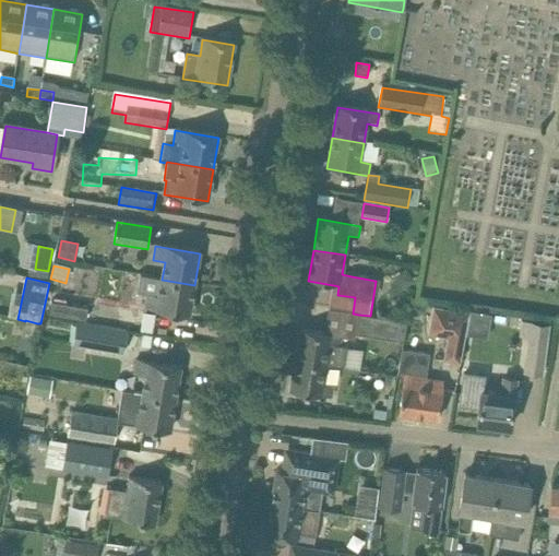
[(189,317),(194,285),(162,280),(158,297),(147,295),(145,309),(189,317)]
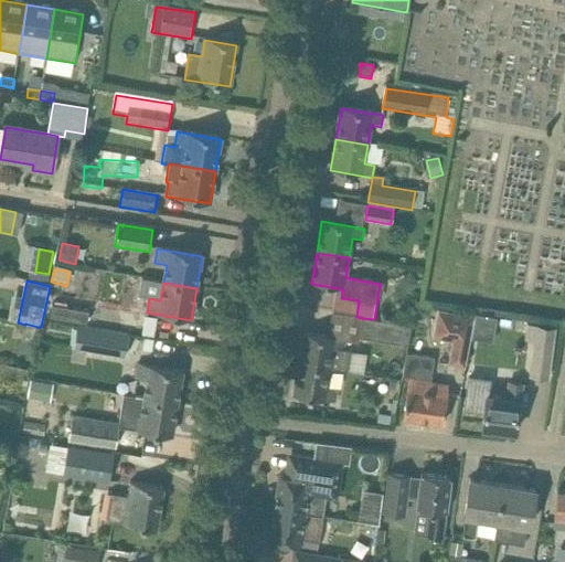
[(51,306),(49,318),(86,325),(88,313),(51,306)]
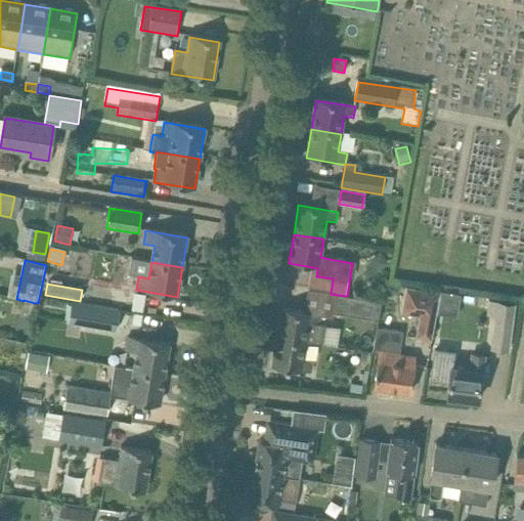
[(399,286),(386,284),(384,297),(391,298),(398,294),(399,286)]
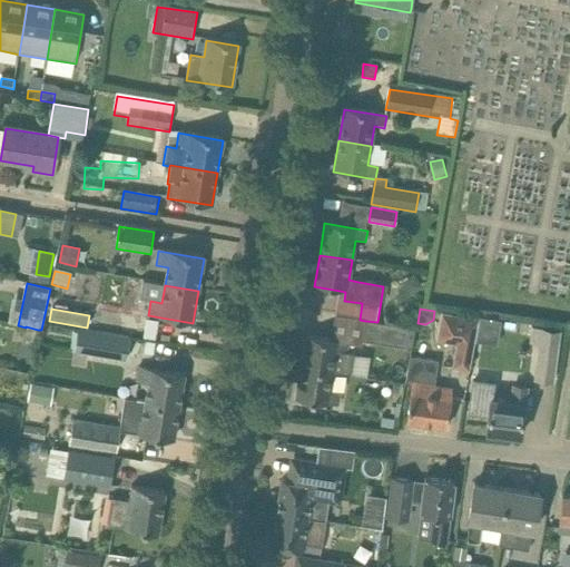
[(436,342),(457,346),(473,350),(479,321),(441,314),(436,342)]
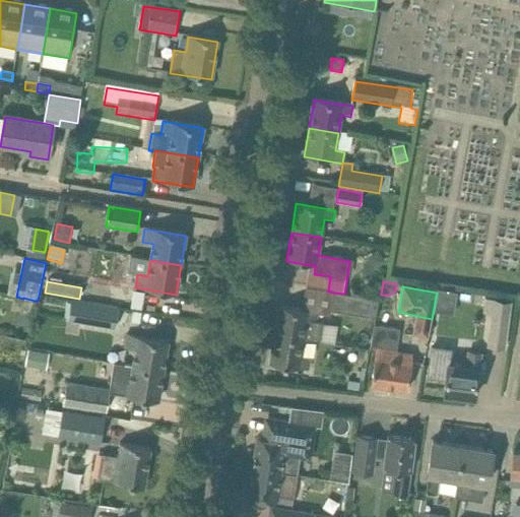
[(343,296),(344,294),(333,293),(330,310),(376,318),(378,301),(343,296)]
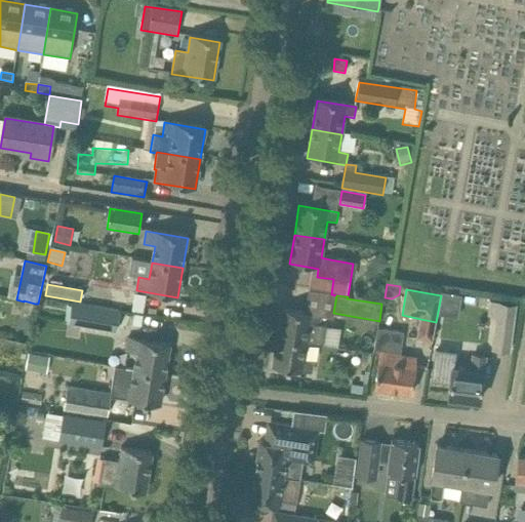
[(24,302),(21,318),(31,320),(35,304),(24,300),(24,302)]
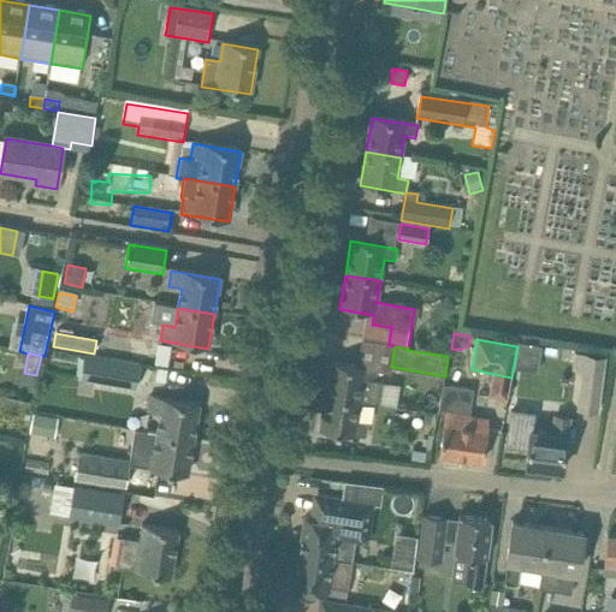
[(585,368),(584,373),(579,411),(598,414),(605,360),(578,356),(576,367),(585,368)]
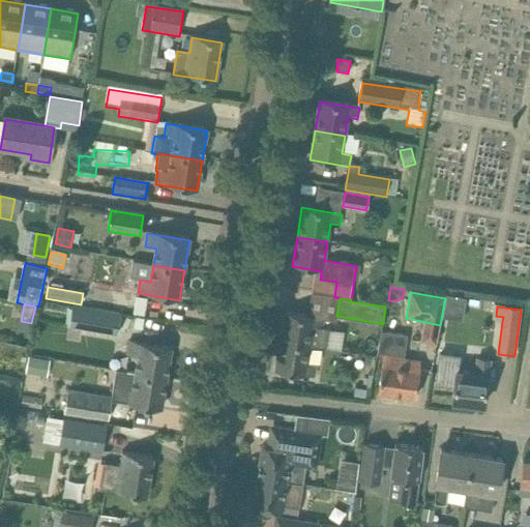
[(74,308),(70,327),(117,335),(121,316),(74,308)]
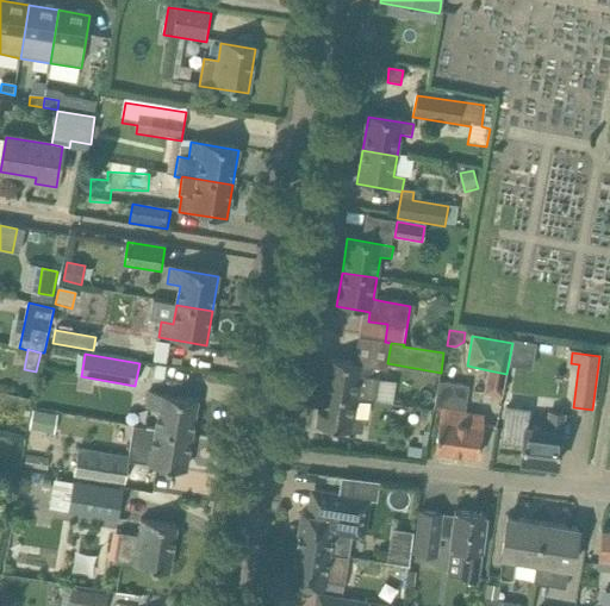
[(375,403),(379,381),(371,380),(373,368),(328,361),(322,394),(356,400),(375,403)]
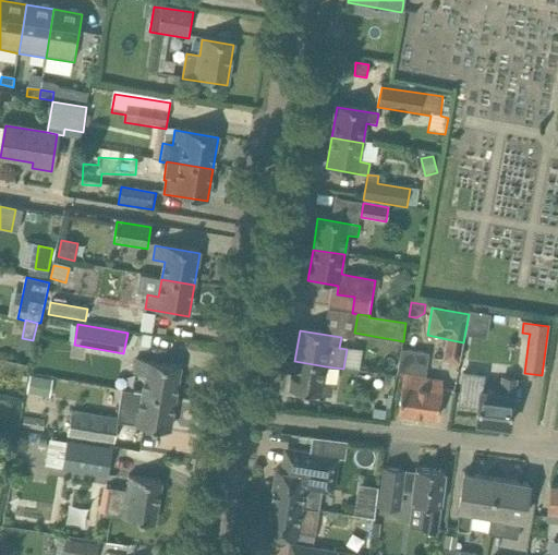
[(438,420),(440,398),(441,391),(424,388),(425,379),(428,356),(402,351),(398,375),(403,376),(398,414),(438,420)]
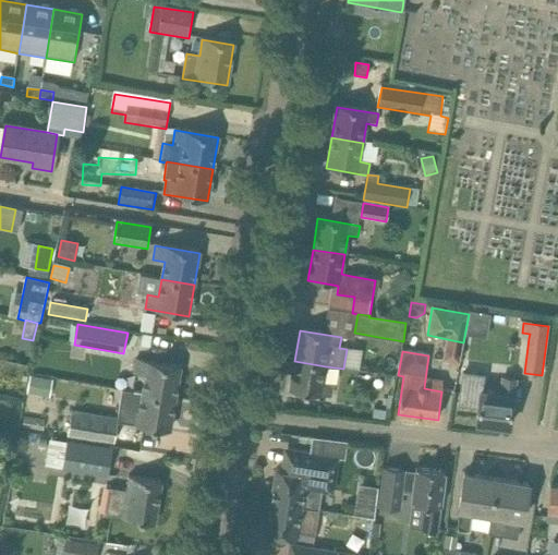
[(36,375),(50,377),(52,363),(38,361),(36,375)]
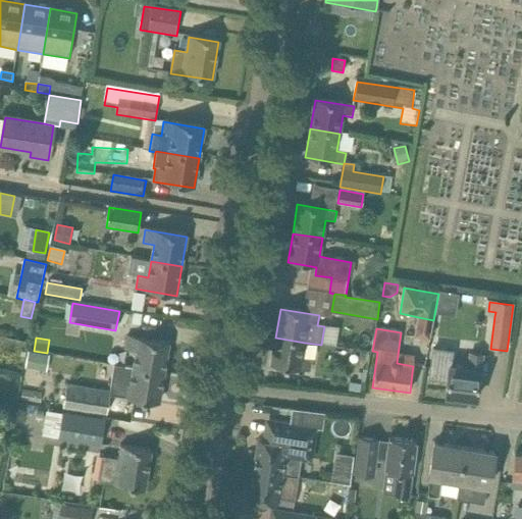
[(122,367),(163,374),(168,344),(127,338),(125,351),(122,367)]
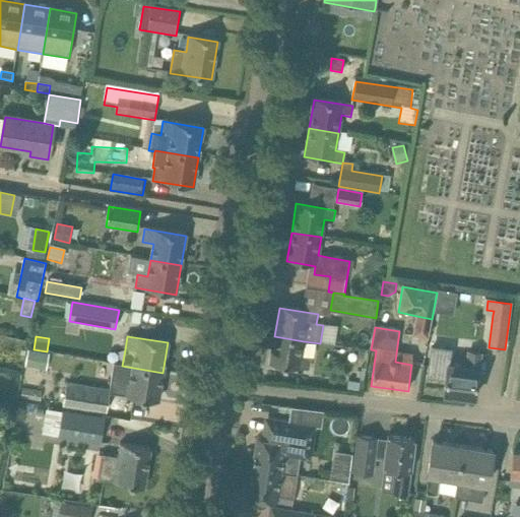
[(274,336),(269,365),(309,372),(310,361),(311,358),(302,357),(304,341),(274,336)]
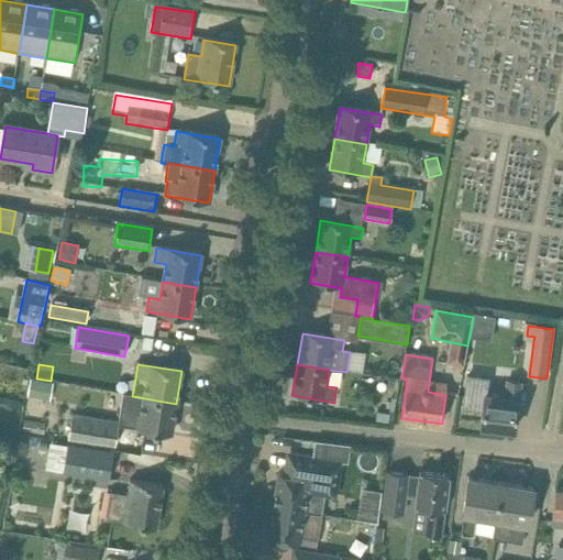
[(363,376),(363,392),(389,393),(389,377),(363,376)]
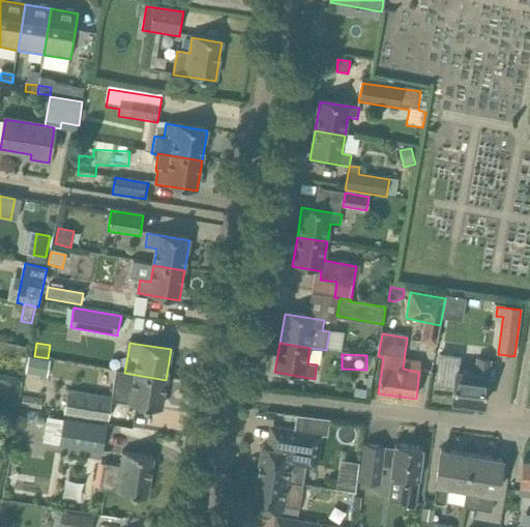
[(439,354),(436,385),(453,387),(452,403),(483,407),(487,386),(488,377),(487,377),(489,362),(477,361),(476,376),(458,373),(460,357),(439,354)]
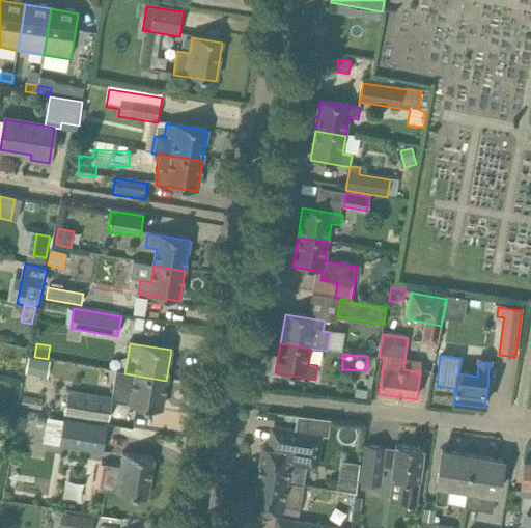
[(29,358),(26,376),(37,377),(40,360),(29,358)]
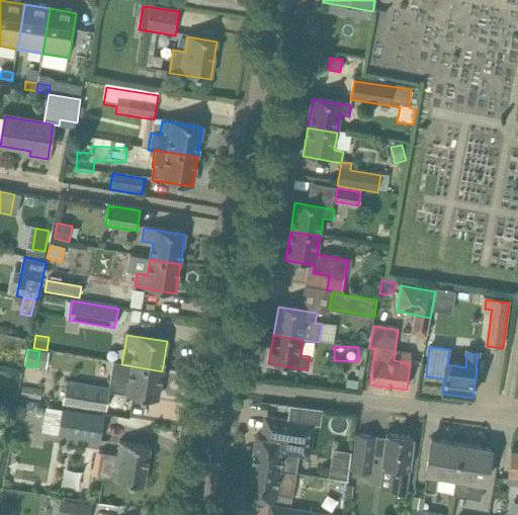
[(113,362),(108,393),(115,394),(137,398),(157,401),(162,371),(121,364),(113,362)]
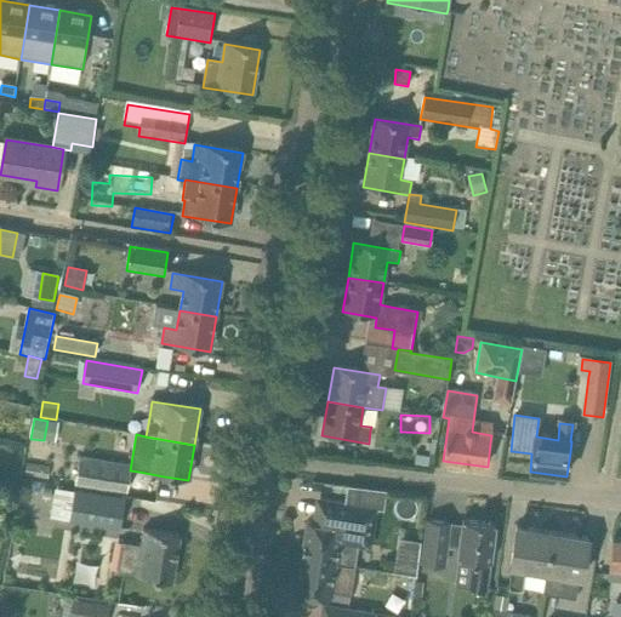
[(416,456),(414,467),(428,468),(429,458),(416,456)]
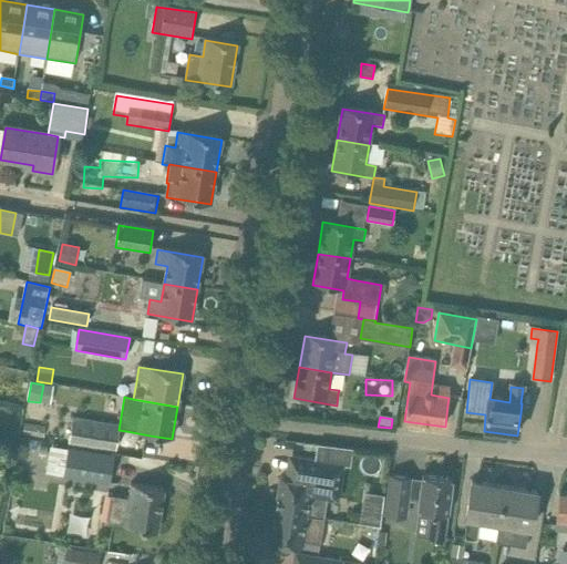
[(119,427),(72,419),(69,443),(114,451),(119,427)]
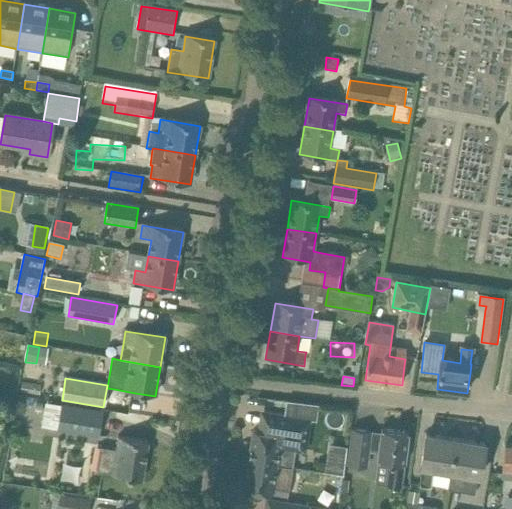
[(45,411),(42,428),(97,437),(101,413),(50,405),(51,402),(47,401),(45,411)]
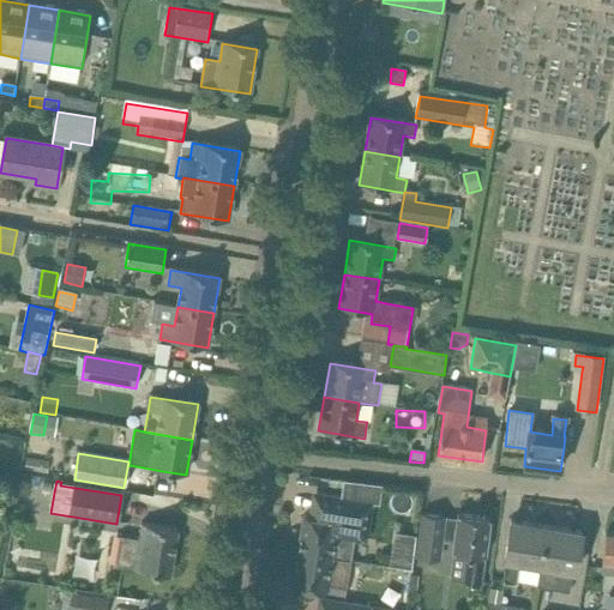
[(298,554),(350,563),(354,543),(361,544),(368,503),(317,495),(313,520),(304,518),(298,554)]
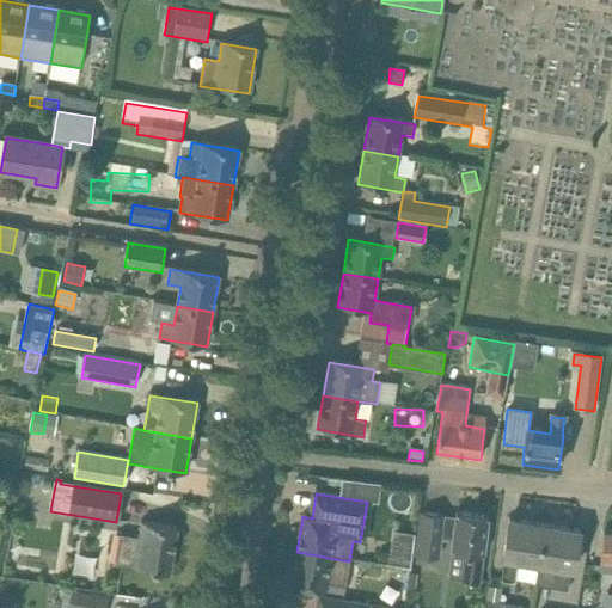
[(479,584),(485,542),(488,519),(456,514),(451,552),(464,553),(460,582),(479,584)]
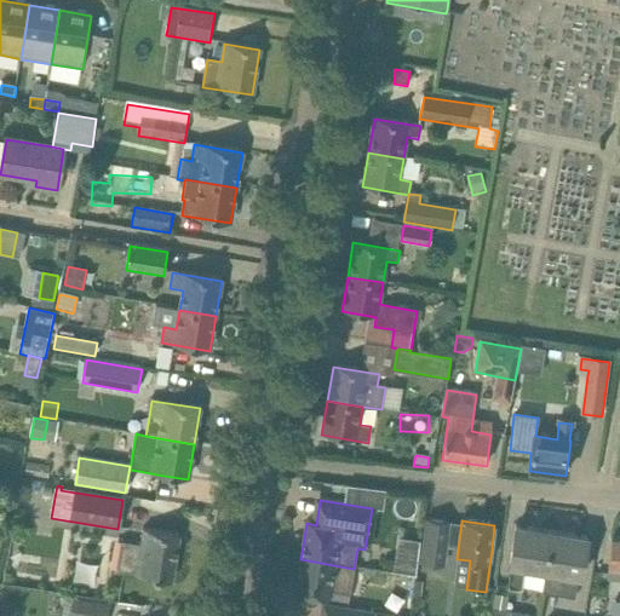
[(448,524),(428,522),(422,564),(443,566),(448,524)]
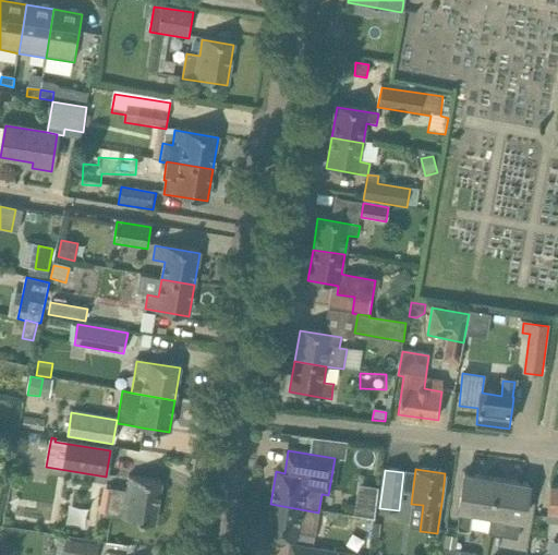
[(470,533),(471,531),(488,533),(492,516),(497,481),(463,475),(458,510),(460,510),(457,531),(470,533)]
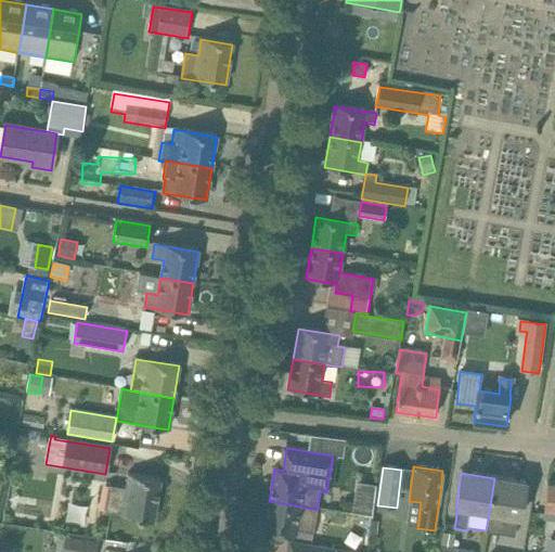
[(127,475),(125,489),(108,487),(104,513),(120,516),(153,522),(160,480),(127,475)]
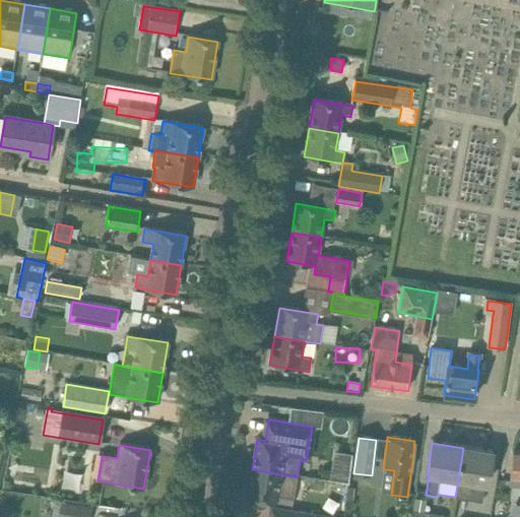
[(458,480),(455,497),(471,499),(471,502),(482,504),(485,486),(486,486),(493,453),(463,448),(458,480)]
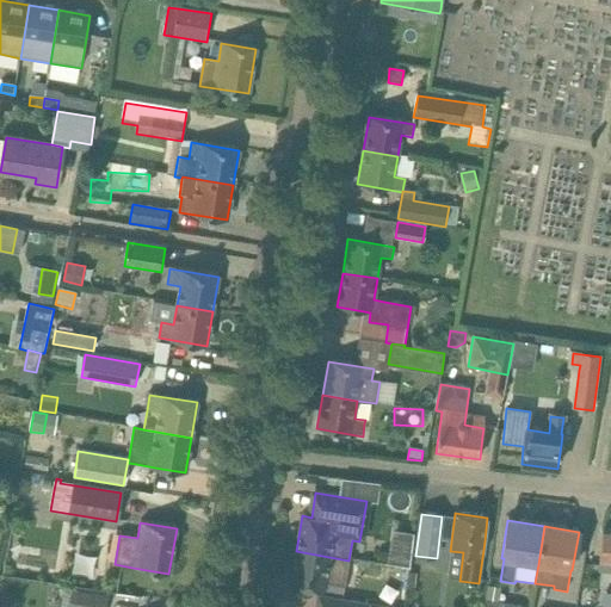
[(610,532),(603,532),(599,559),(610,561),(610,532)]
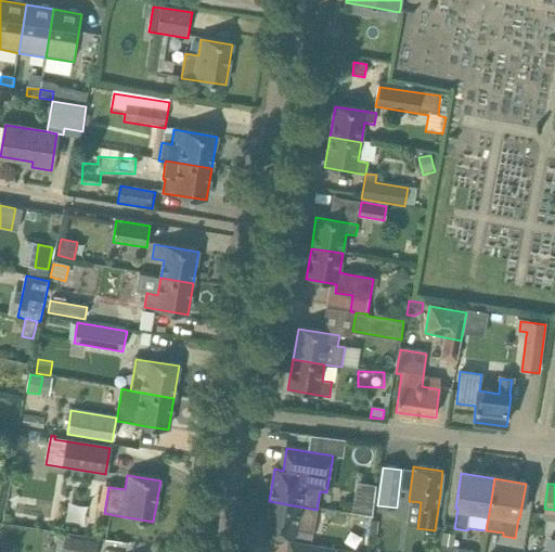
[(357,485),(352,511),(370,514),(373,487),(357,485)]
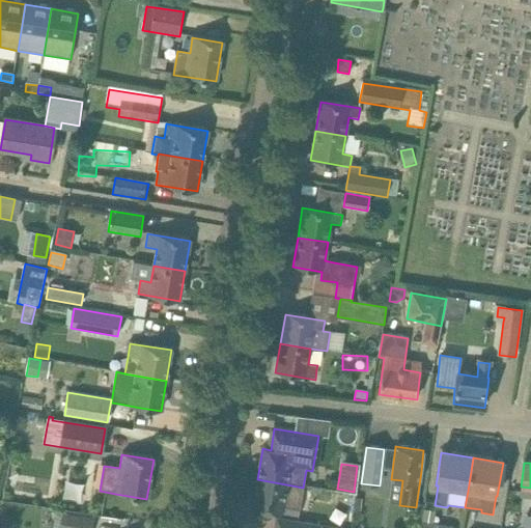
[(303,488),(257,479),(252,510),(299,518),(301,504),(303,488)]
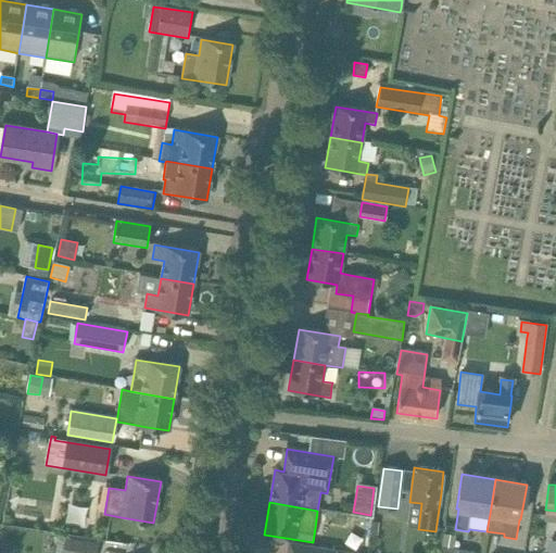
[(68,505),(65,524),(83,527),(86,508),(68,505)]
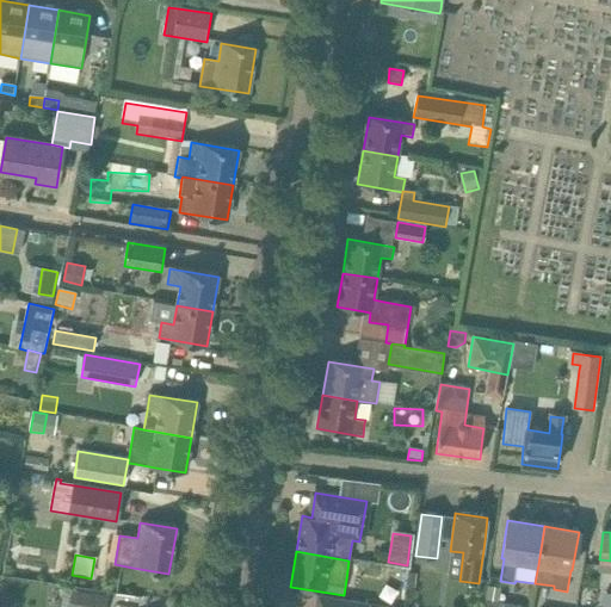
[(106,606),(107,598),(72,593),(72,594),(62,592),(60,606),(106,606)]
